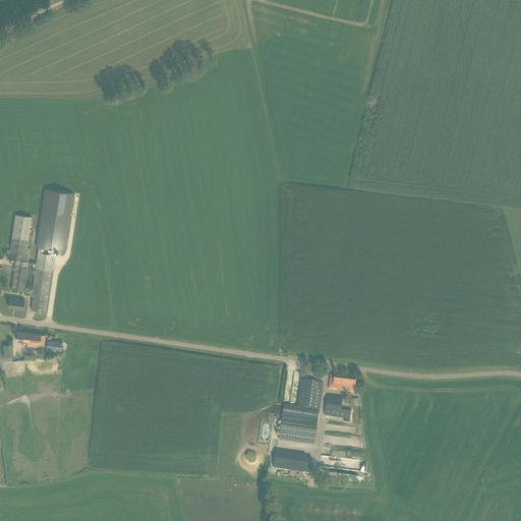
[(74,192),(44,187),(36,245),(65,249),(74,192)]
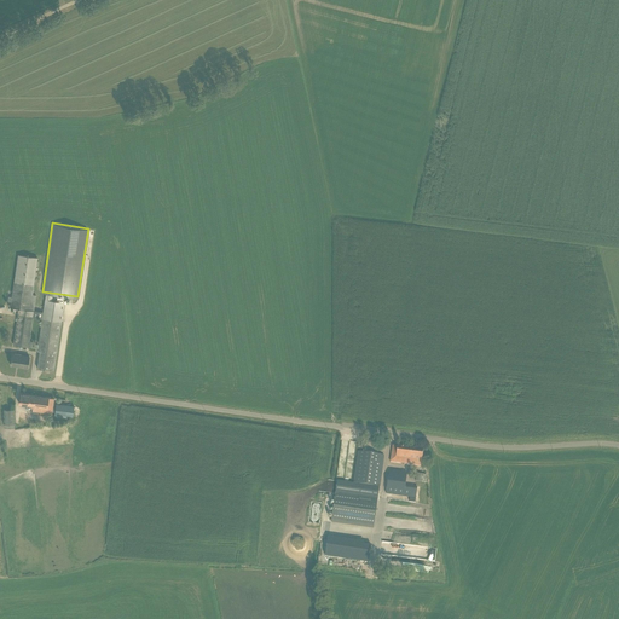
[(25,341),(40,258),(18,253),(10,302),(18,304),(12,339),(25,341)]
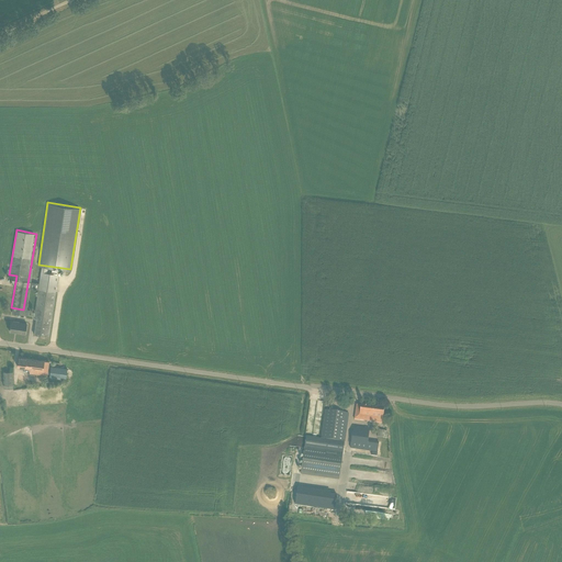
[(47,335),(58,273),(43,270),(32,332),(47,335)]
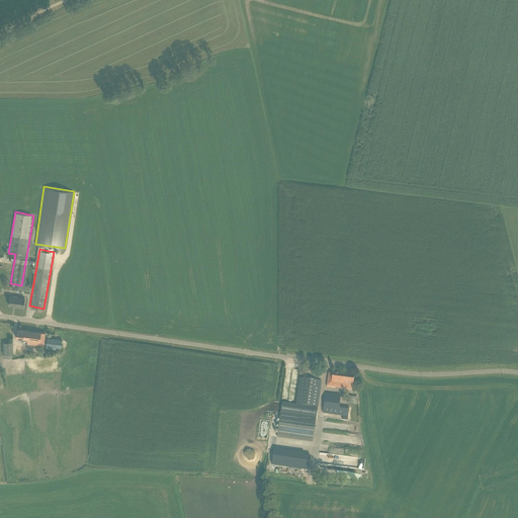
[(8,305),(23,307),(24,296),(9,294),(8,305)]
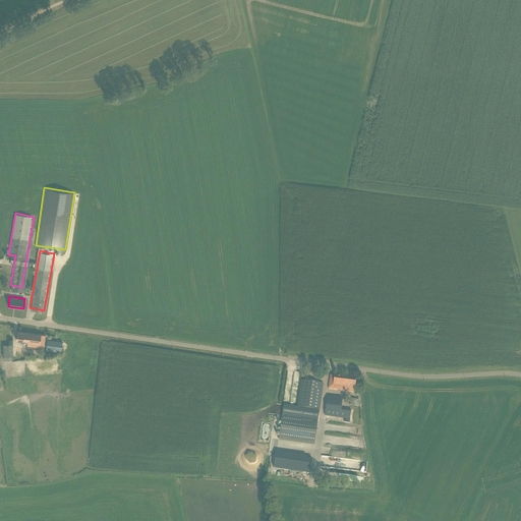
[(43,346),(45,334),(17,329),(15,338),(27,340),(26,344),(43,346)]
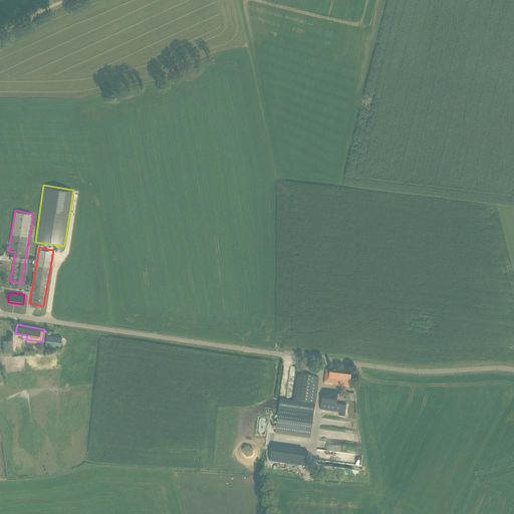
[(61,336),(47,333),(45,346),(52,348),(56,346),(60,344),(61,336)]
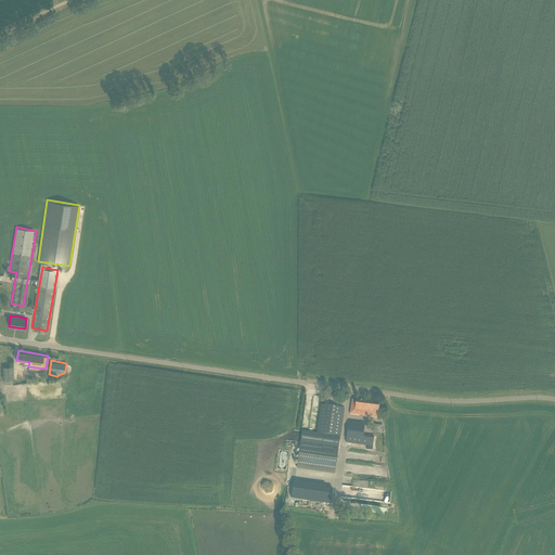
[(13,383),(12,366),(3,366),(4,384),(13,383)]
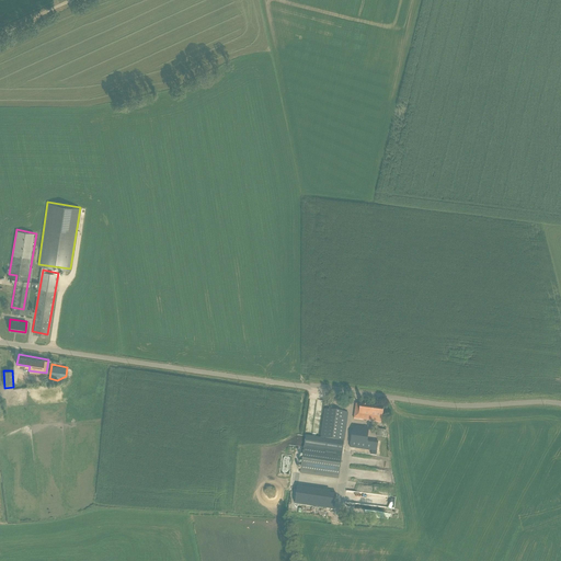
[(353,420),(381,424),(384,409),(355,405),(353,420)]
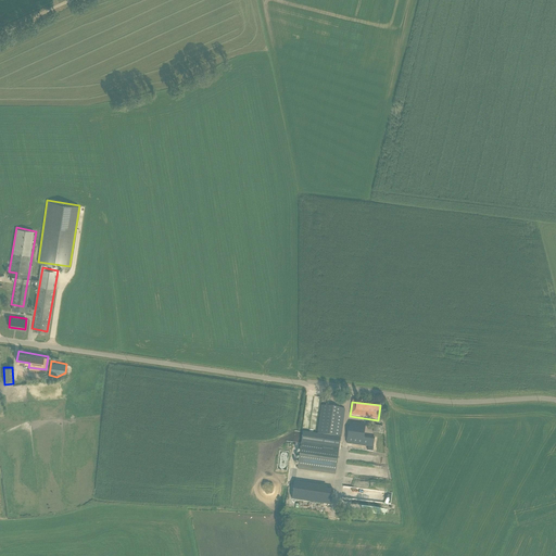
[(338,441),(342,407),(319,404),(315,438),(338,441)]
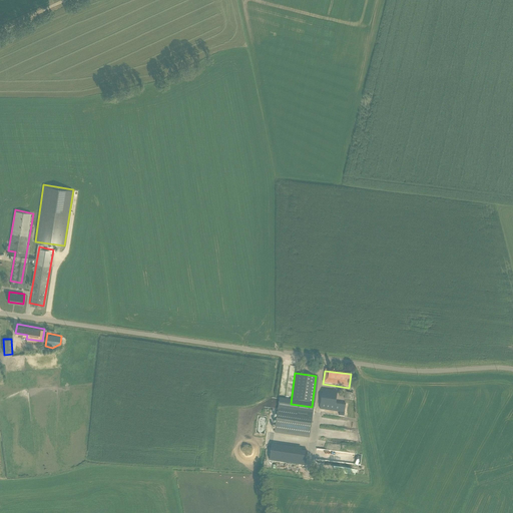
[(286,392),(284,392),(285,386),(278,386),(277,400),(289,402),(290,397),(285,396),(286,392)]
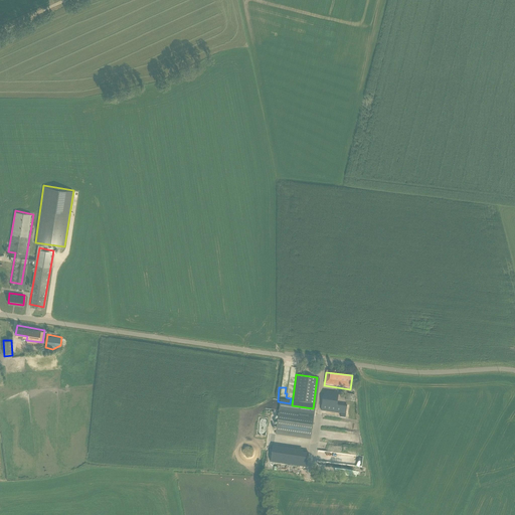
[(321,410),(340,413),(341,406),(336,405),(337,396),(324,394),(321,410)]
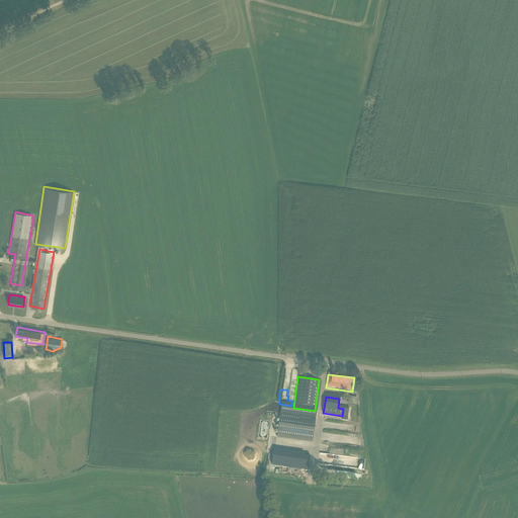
[(358,398),(350,397),(347,415),(355,417),(358,398)]
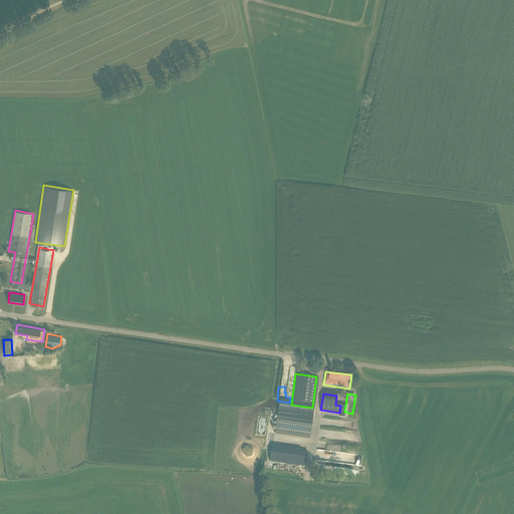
[(276,412),(274,437),(312,440),(314,415),(276,412)]
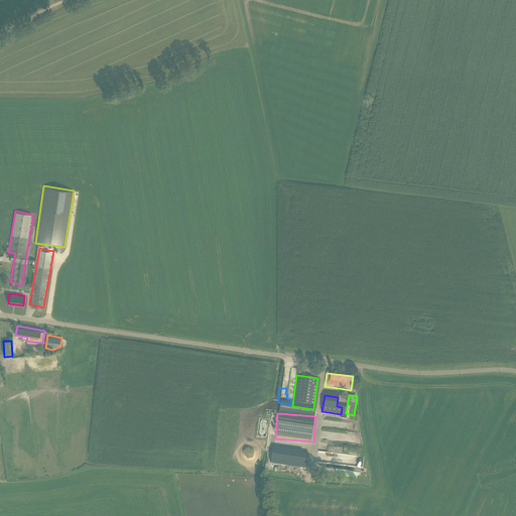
[(256,435),(262,436),(264,421),(258,420),(256,435)]
